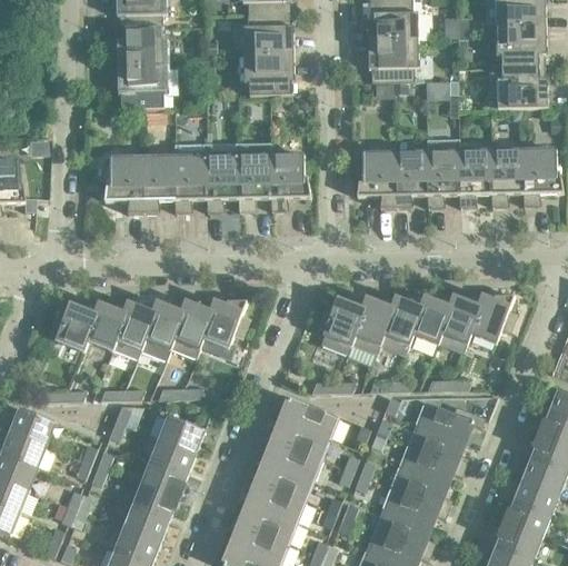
[(167,16),(166,0),(118,0),(120,29),(162,28),(162,16),(167,16)]
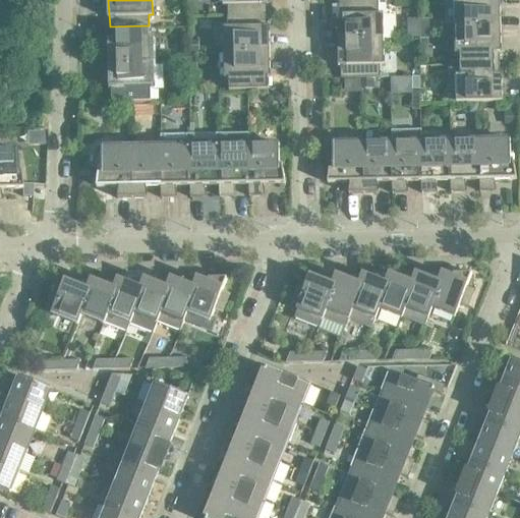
[(222,0),(222,3),(227,3),(227,14),(266,13),(266,3),(271,3),(271,0),(222,0)]
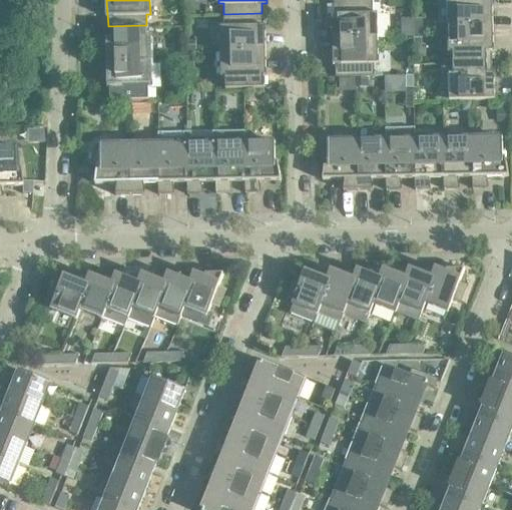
[(447,25),(495,24),(495,0),(489,0),(451,0),(446,0),(447,25)]
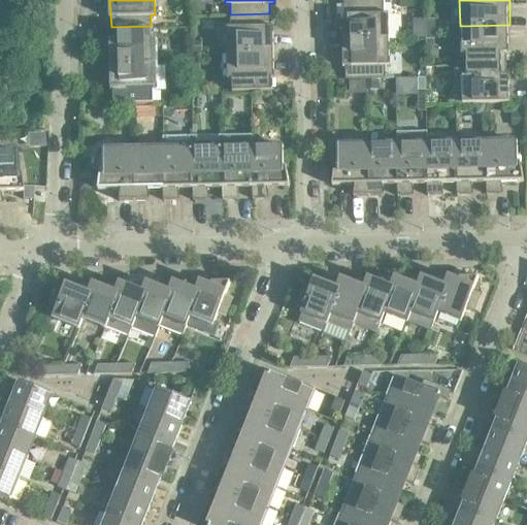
[(383,12),(383,1),(343,2),(343,39),(388,38),(388,12),(383,12)]
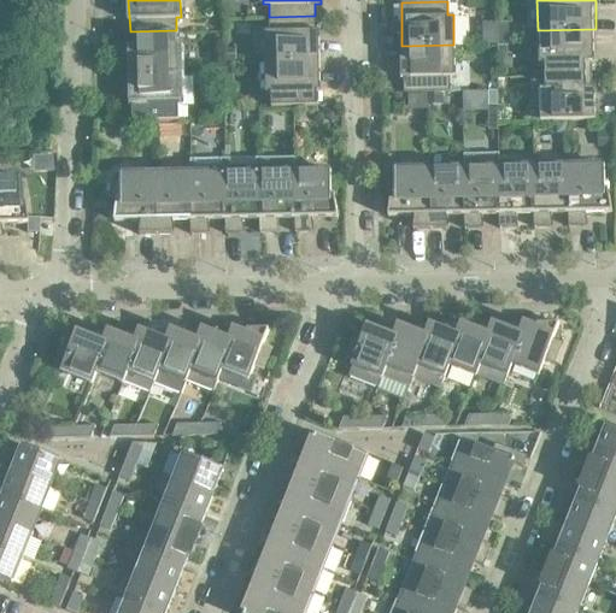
[(264,60),(321,59),(321,30),(316,30),(315,16),(269,17),(269,30),(264,30),(264,60)]
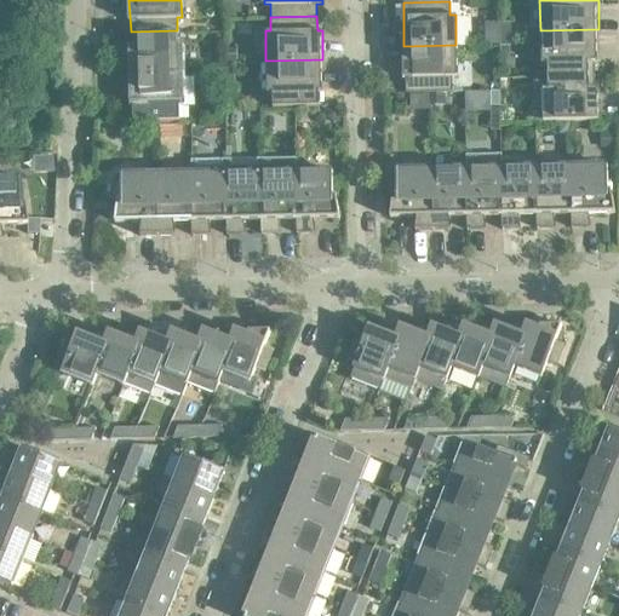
[(498,19),(483,19),(485,42),(498,42),(498,19)]
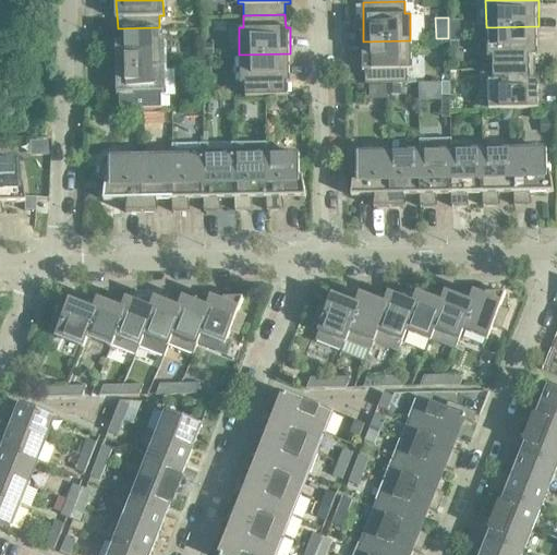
[(459,17),(448,17),(448,39),(459,39),(459,17)]
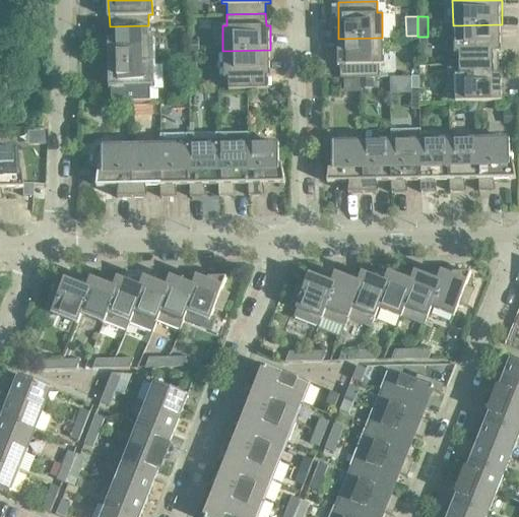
[(502,24),(453,25),(453,52),(458,51),(458,62),(498,62),(497,51),(502,51),(502,24)]
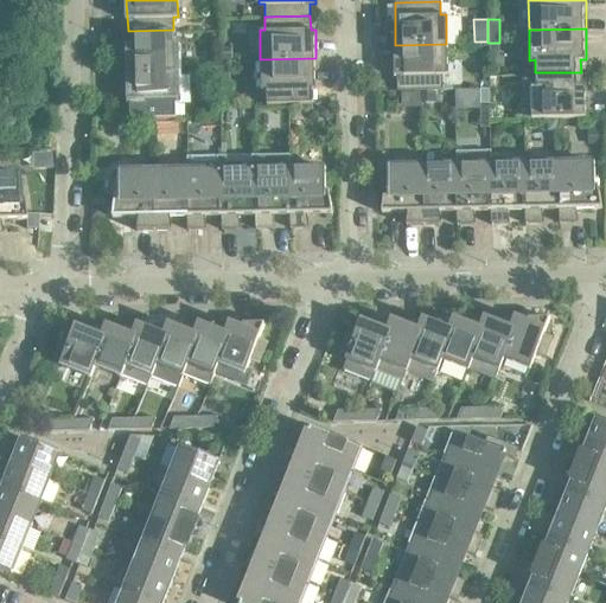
[(173,43),(173,30),(128,31),(128,74),(179,72),(179,43),(173,43)]
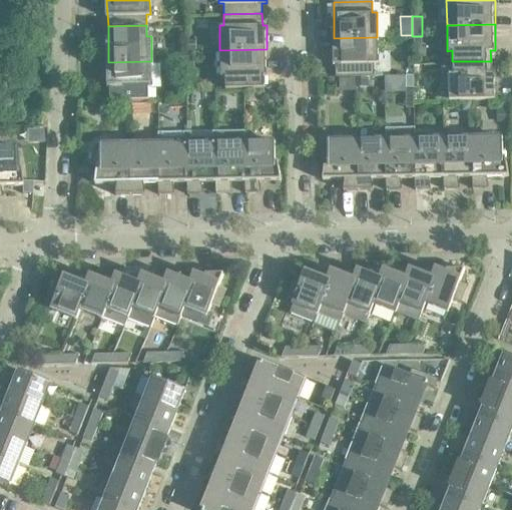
[(378,62),(377,37),(334,38),(335,75),(374,74),(373,62),(378,62)]
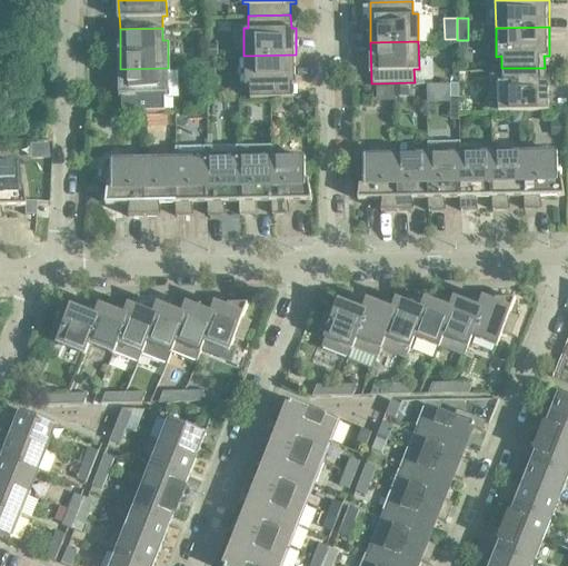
[(216,42),(206,43),(206,53),(216,53),(216,42)]
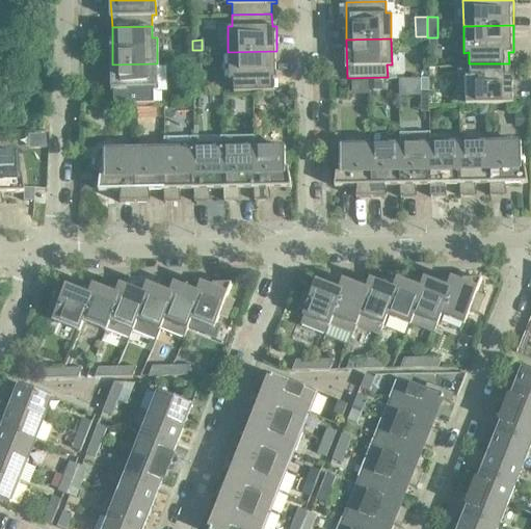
[(276,78),(276,51),(228,52),(229,78),(233,78),(233,90),(273,89),(273,78),(276,78)]
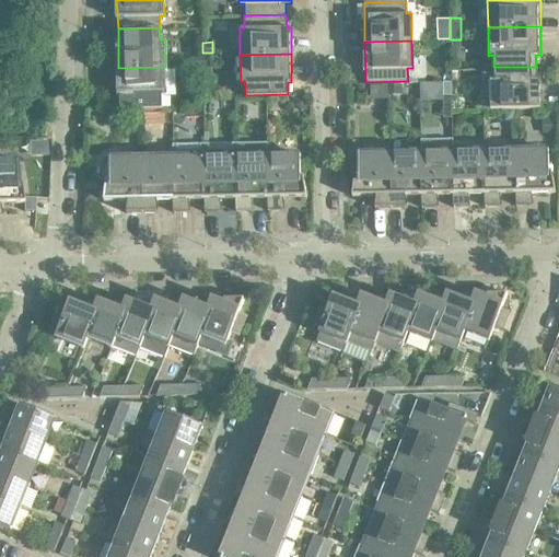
[(200,55),(191,55),(191,67),(201,66),(200,55)]
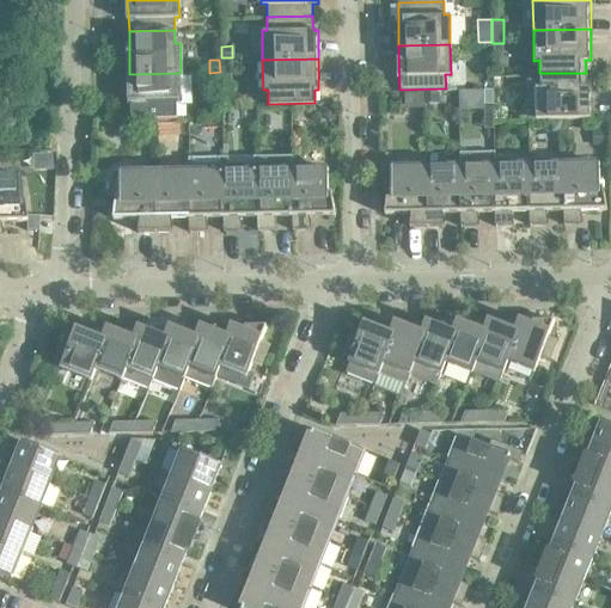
[(231,61),(221,61),(221,80),(231,80),(231,61)]
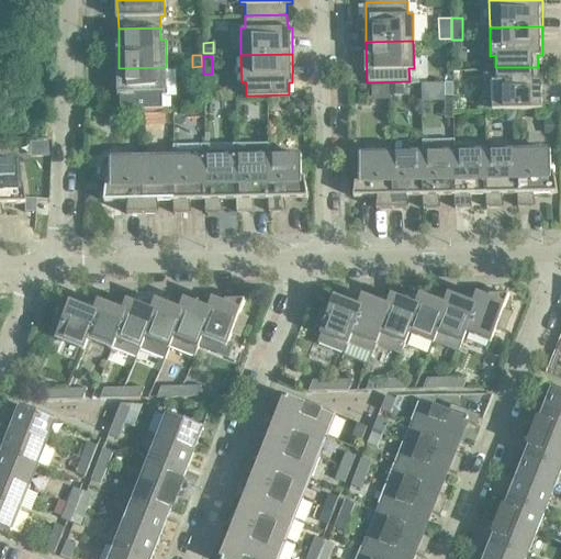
[(167,94),(166,67),(119,68),(120,109),(163,108),(161,94),(167,94)]
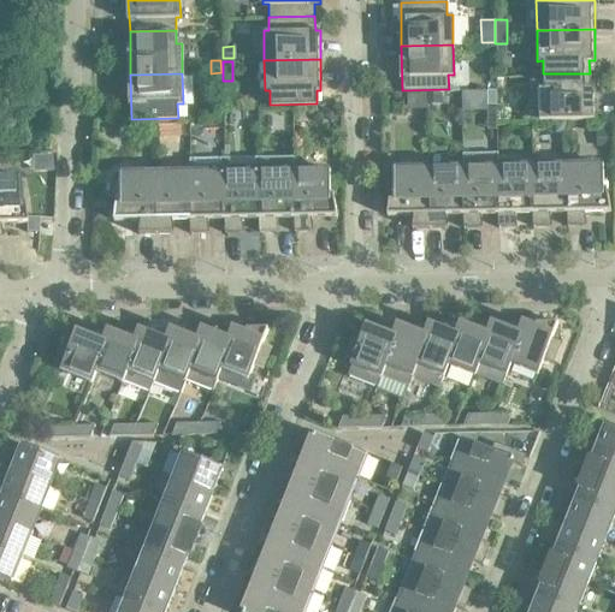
[(590,87),(590,73),(543,73),(543,87),(538,87),(538,119),(595,118),(595,87),(590,87)]
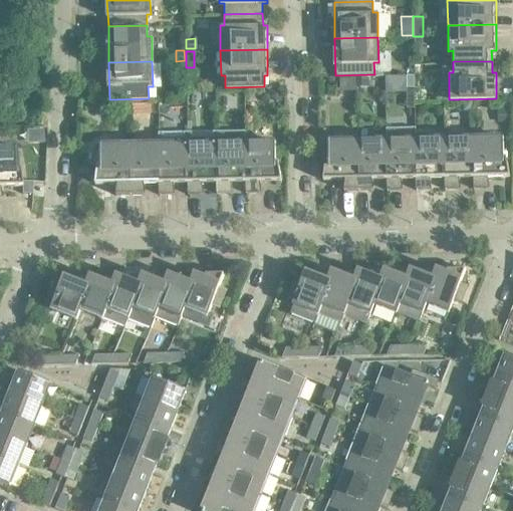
[(281,88),(269,88),(269,94),(274,99),(281,99),(281,88)]
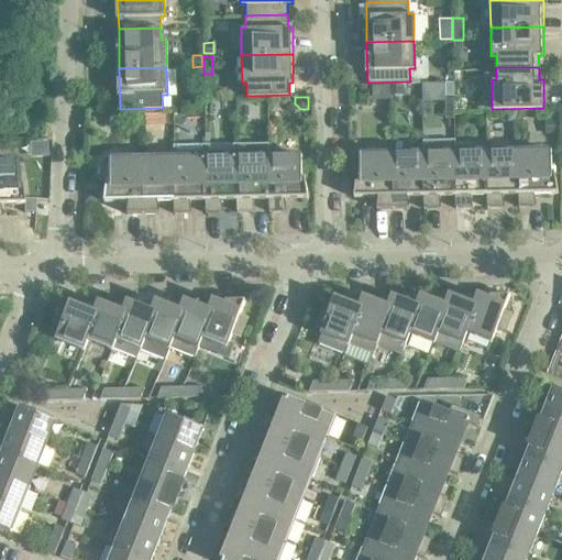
[(516,109),(505,110),(506,120),(517,119),(516,109)]
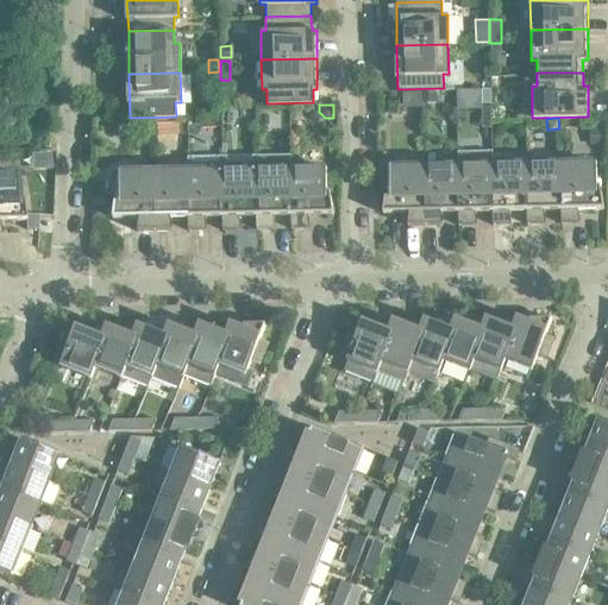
[(603,125),(588,126),(589,143),(603,143),(603,125)]
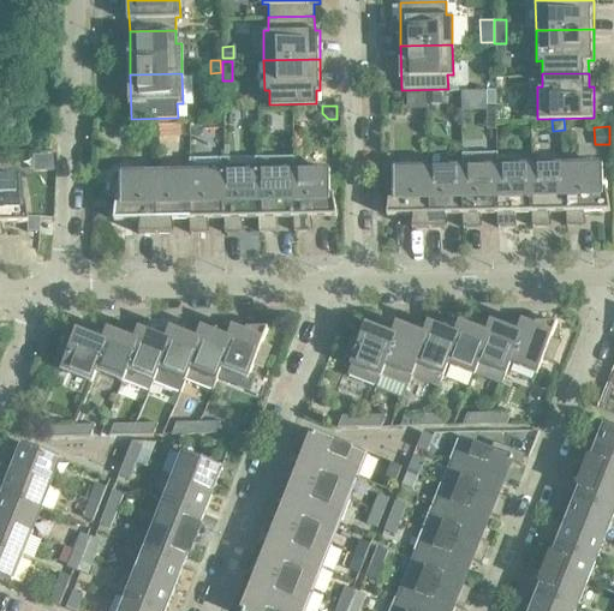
[(33,166),(52,166),(52,149),(34,149),(33,166)]
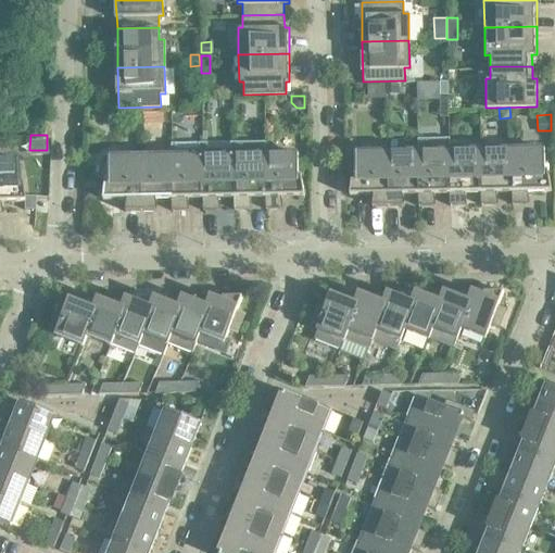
[(449,203),(450,203),(449,149),(449,135),(417,136),(417,150),(418,204),(434,203),(433,191),(449,191),(449,203)]
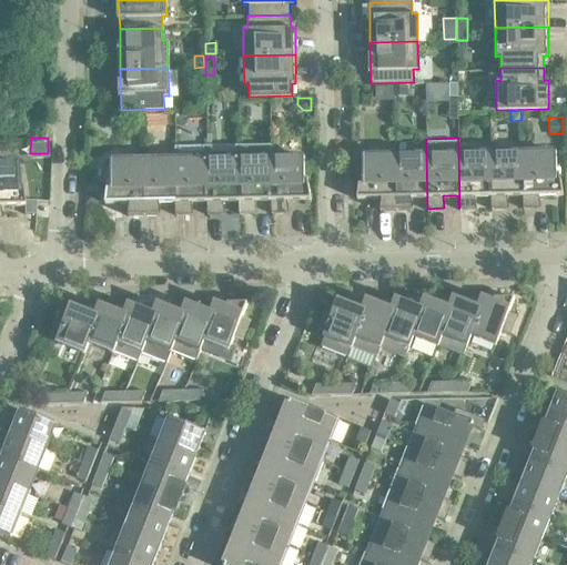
[(271,141),(239,142),(240,212),(256,212),(254,200),(270,199),(270,211),(272,211),(271,157),(271,141)]
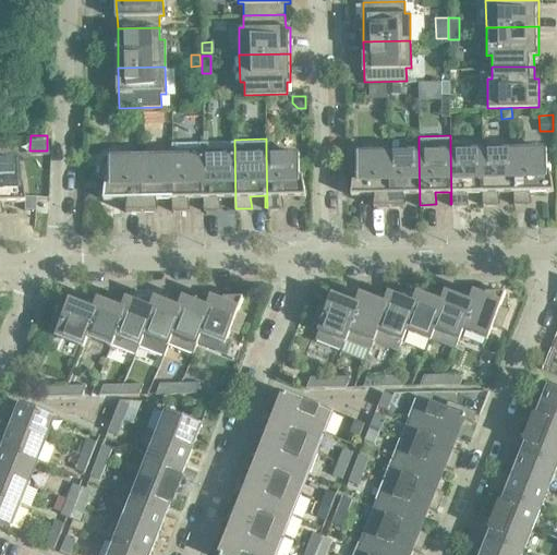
[(233,208),(235,208),(234,140),(206,140),(203,141),(204,209),(220,208),(218,196),(233,196),(233,208)]
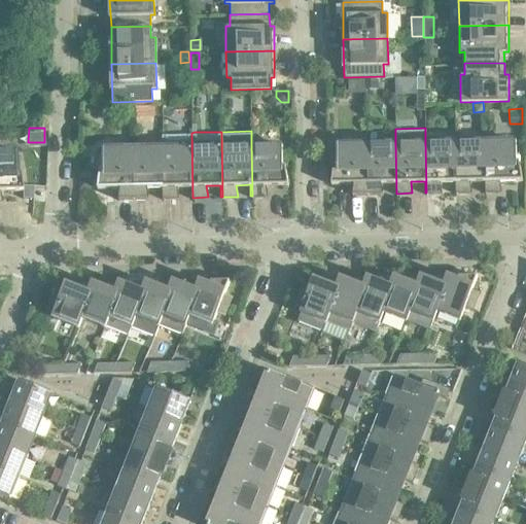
[(193,198),(191,133),(162,133),(162,146),(163,198),(178,198),(176,186),(191,185),(191,198),(193,198)]
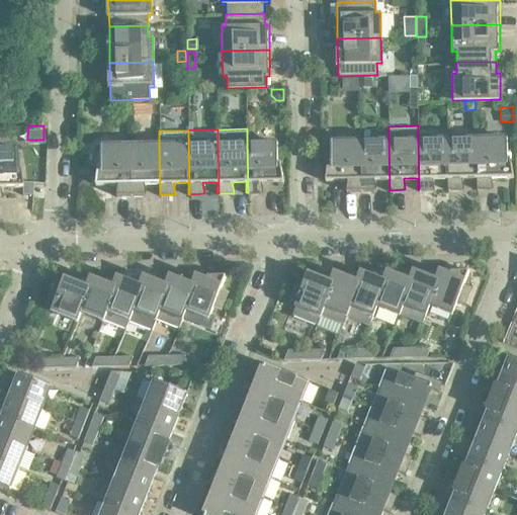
[(476,188),(478,188),(477,138),(447,139),(448,189),(463,188),(461,177),(476,177),(476,188)]
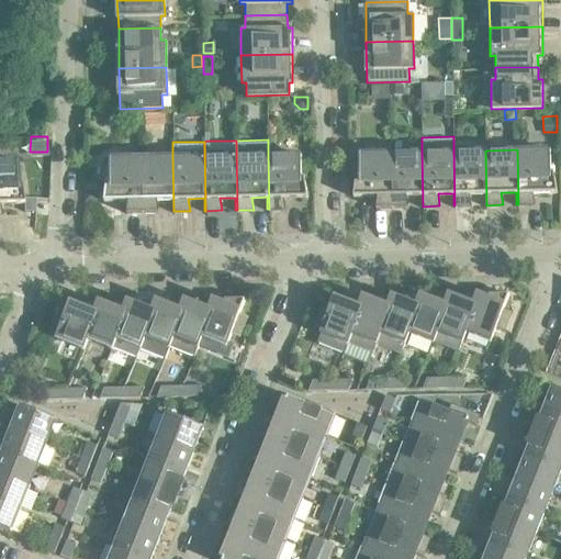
[(517,149),(518,204),(535,204),(533,192),(557,191),(553,170),(550,171),(550,149),(524,149),(517,149)]
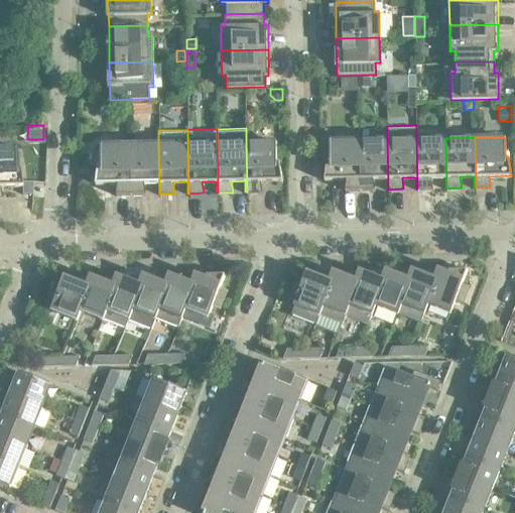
[(416,138),(417,188),(432,188),(429,177),(444,176),(445,188),(446,188),(445,138),(416,138)]
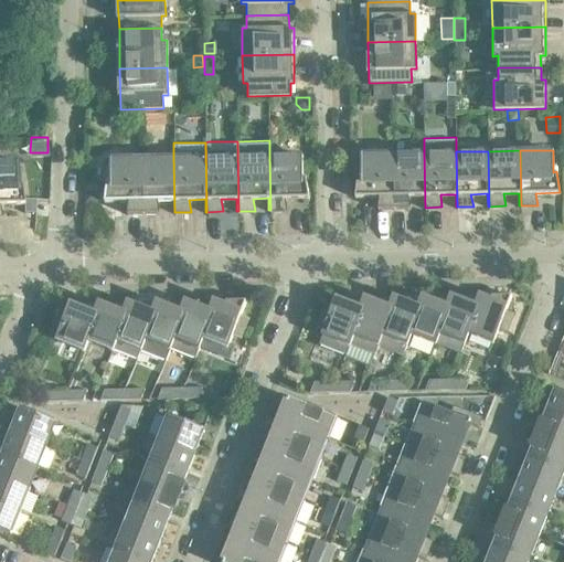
[(424,208),(425,208),(424,152),(392,154),(393,208),(410,208),(408,195),(424,195),(424,208)]
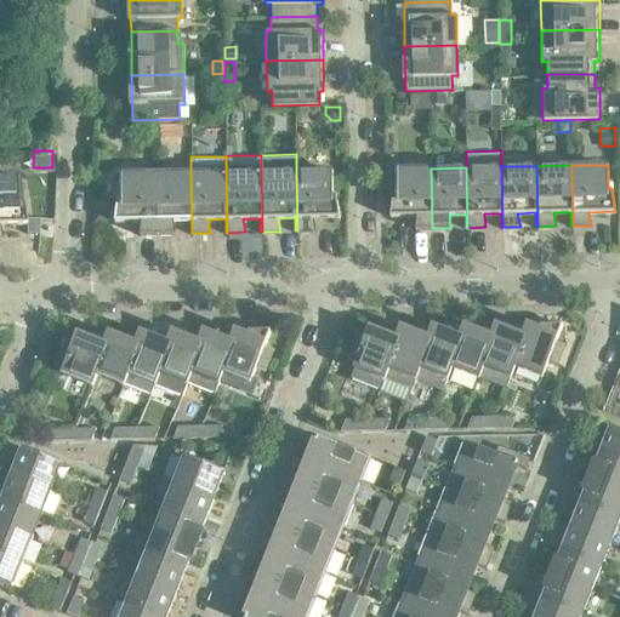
[(415,229),(432,228),(431,169),(396,169),(396,193),(392,193),(390,216),(416,215),(415,229)]
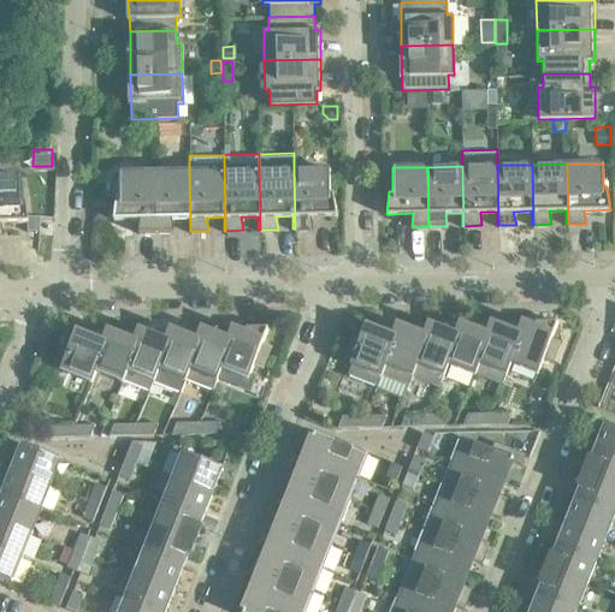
[(294,170),(295,229),(313,229),(311,215),(337,215),(333,192),(330,192),(330,168),(294,170)]
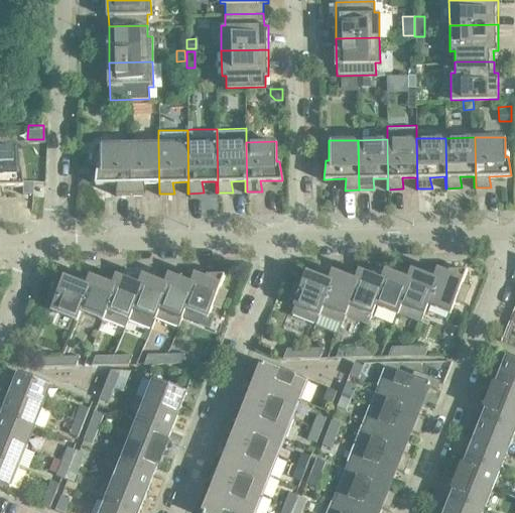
[(158,194),(159,194),(158,143),(129,144),(130,195),(145,194),(144,182),(158,182),(158,194)]
